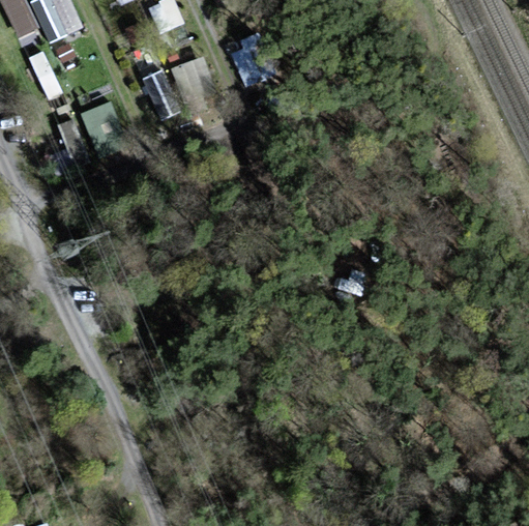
[(0,0),(13,33),(36,24),(26,0),(0,0)]
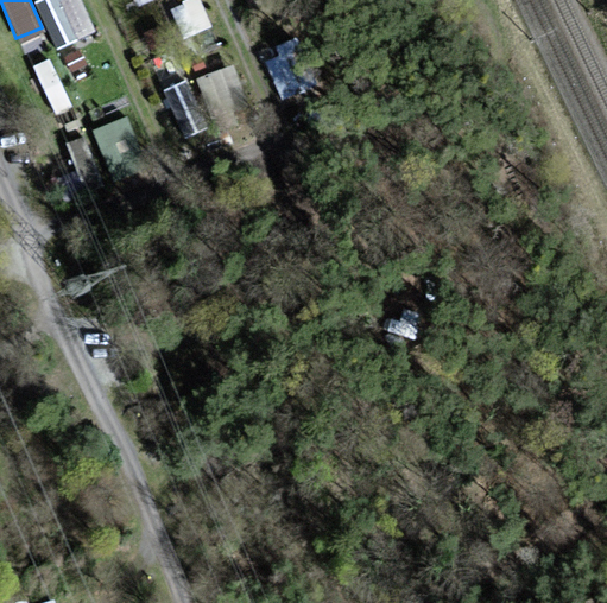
[(81,0),(40,0),(35,2),(54,49),(95,31),(81,0)]
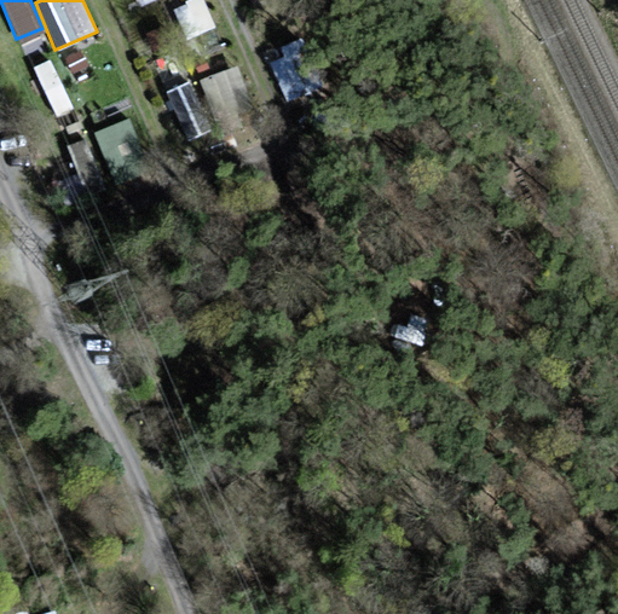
[(178,75),(172,42),(212,35),(206,4),(140,16),(152,80),(178,75)]
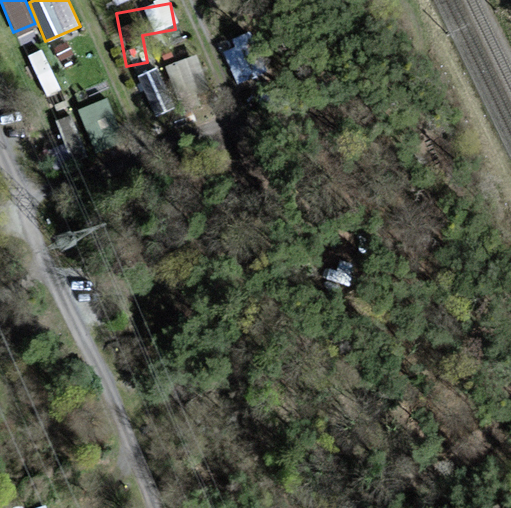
[(254,33),(221,44),(233,81),(267,70),(254,33)]
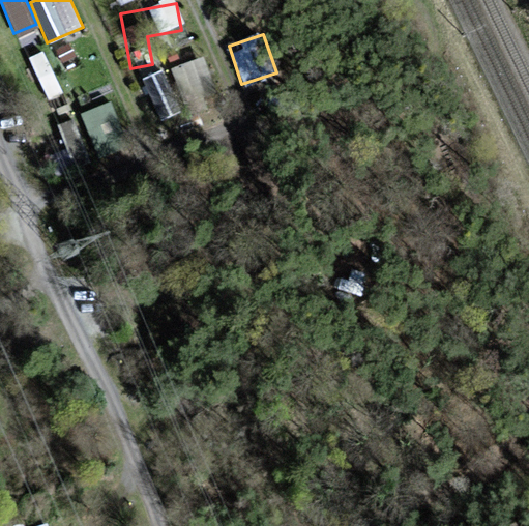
[(204,57),(143,76),(152,109),(214,91),(204,57)]
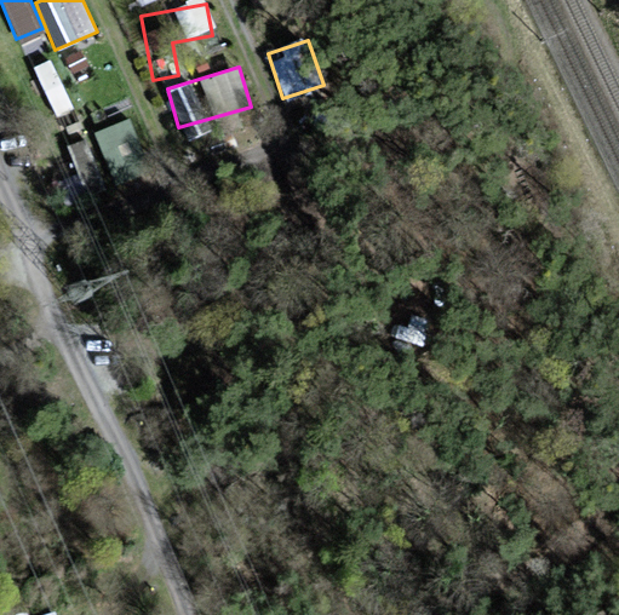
[(130,118),(95,131),(114,183),(150,170),(130,118)]
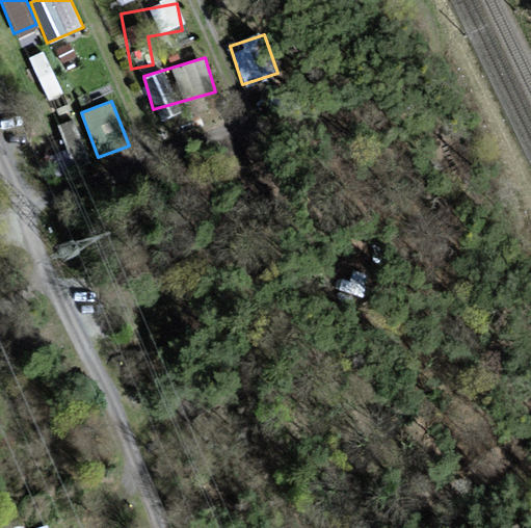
[(74,117),(58,124),(73,164),(88,158),(74,117)]
